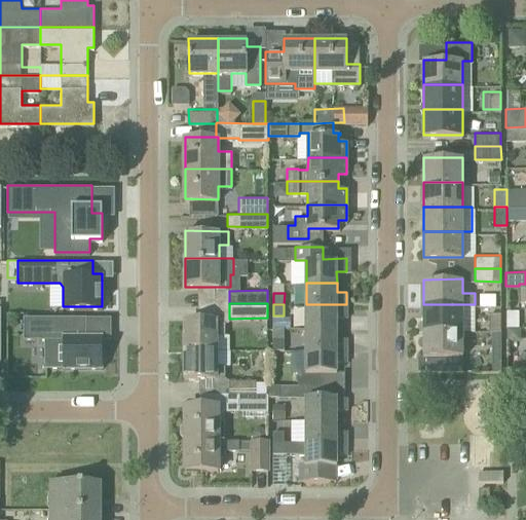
[(306,304),(305,326),(337,326),(336,316),(346,316),(346,304),(306,304)]
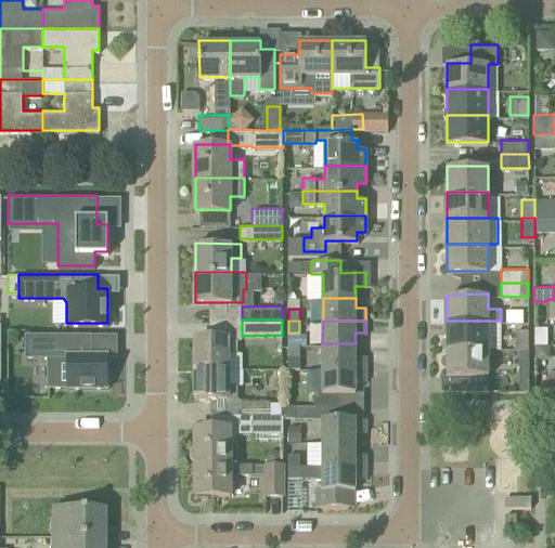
[(447,321),(447,347),(488,347),(488,321),(447,321)]
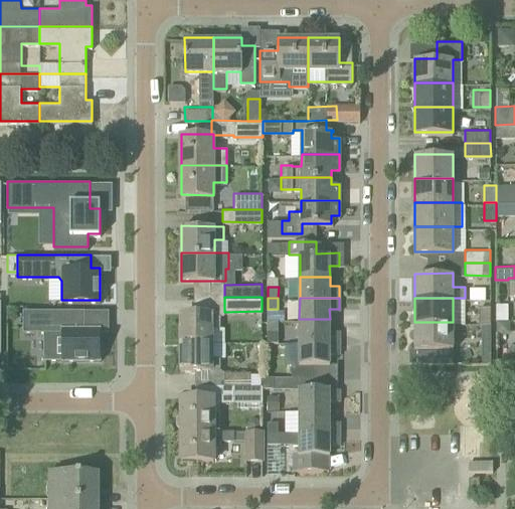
[(84,304),(23,304),(23,324),(44,324),(44,353),(61,353),(61,354),(100,354),(100,324),(84,324),(84,304)]
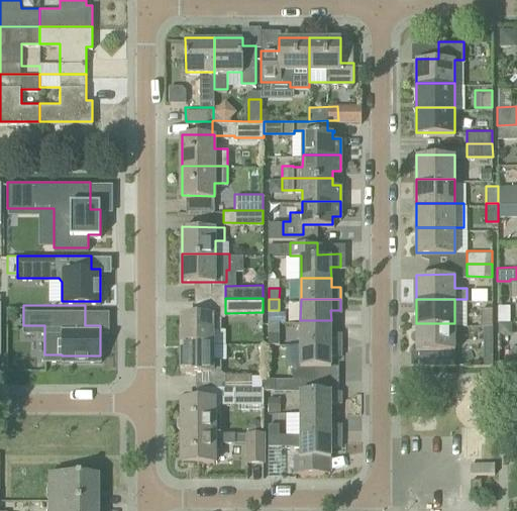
[(481,323),(482,323),(491,323),(492,323),(492,306),(482,306),(481,323)]
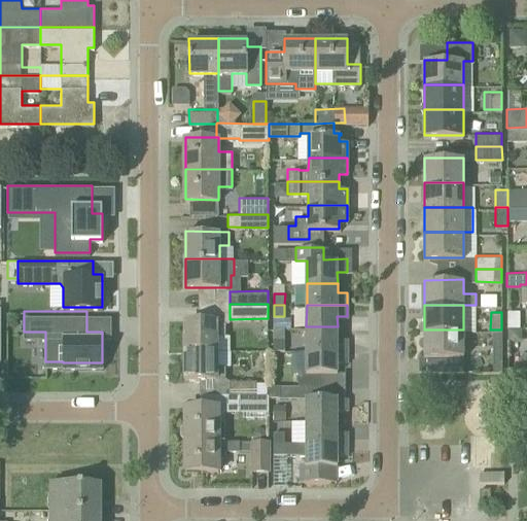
[(225,320),(185,320),(185,349),(215,349),(215,334),(225,334),(225,320)]
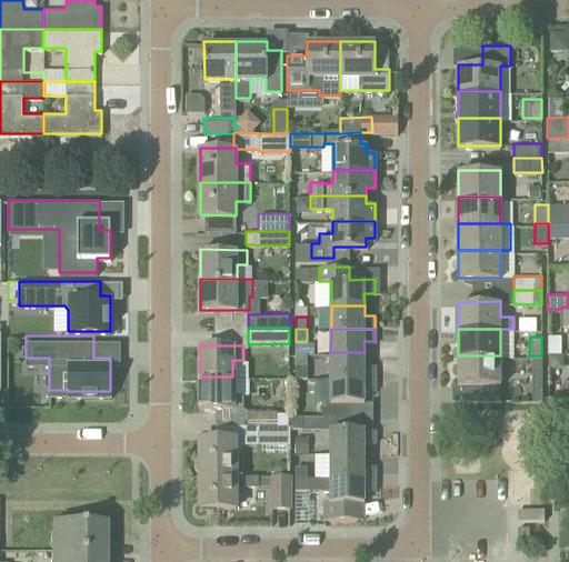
[(365,363),(365,352),(330,352),(330,377),(376,377),(375,363),(365,363)]
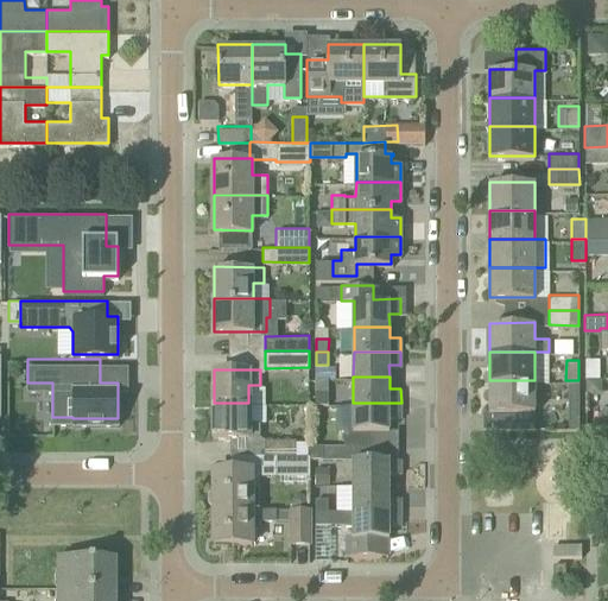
[(534,428),(534,380),(489,380),(489,410),(506,410),(506,428),(534,428)]
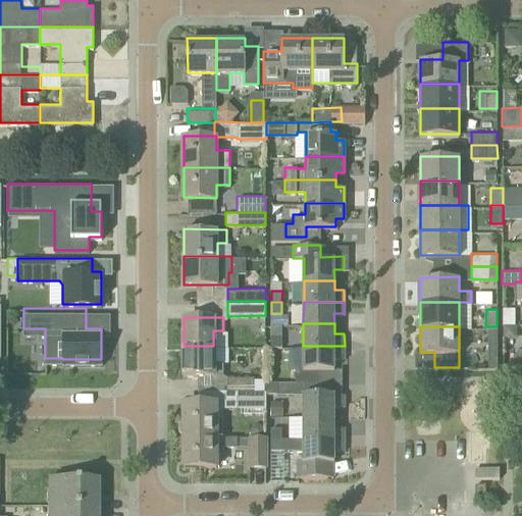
[(496,326),(486,326),(487,367),(497,367),(496,326)]
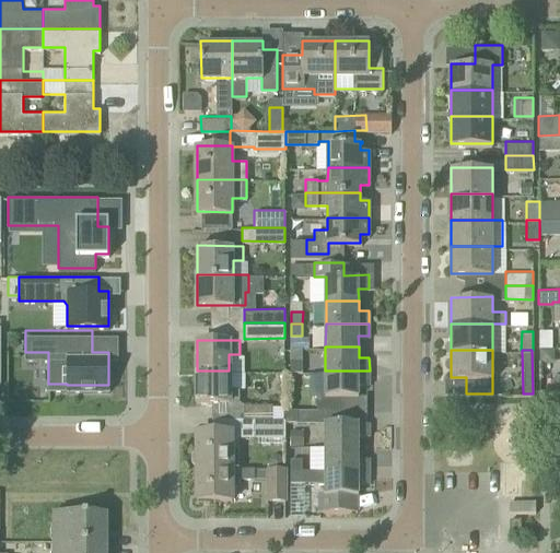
[(302,359),(291,359),(290,359),(290,371),(302,371),(302,359)]
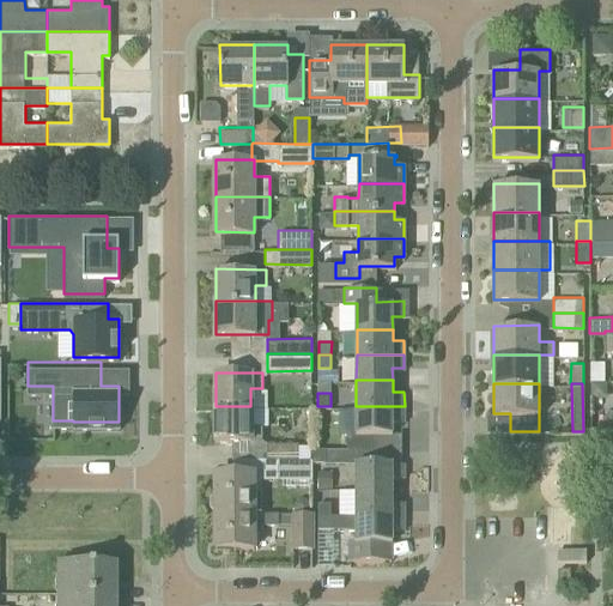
[(216,406),(216,440),(244,440),(262,440),(262,424),(250,424),(250,406),(216,406)]
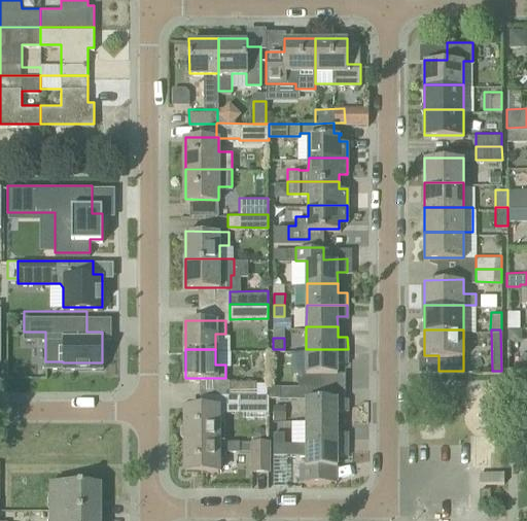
[(297,372),(297,384),(322,384),(322,372),(337,372),(337,360),(348,360),(348,349),(306,349),(306,372),(297,372)]
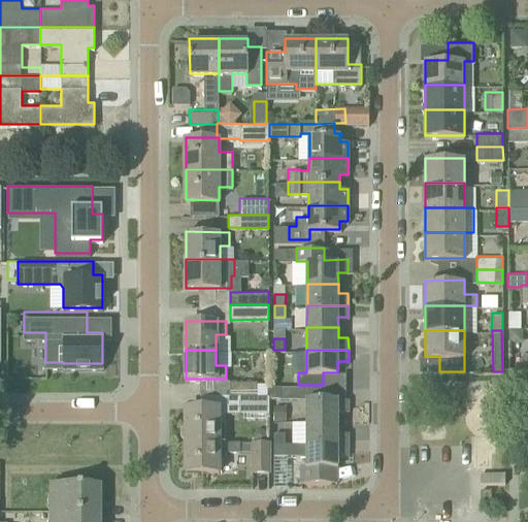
[(230,393),(257,393),(257,380),(230,380),(230,393)]
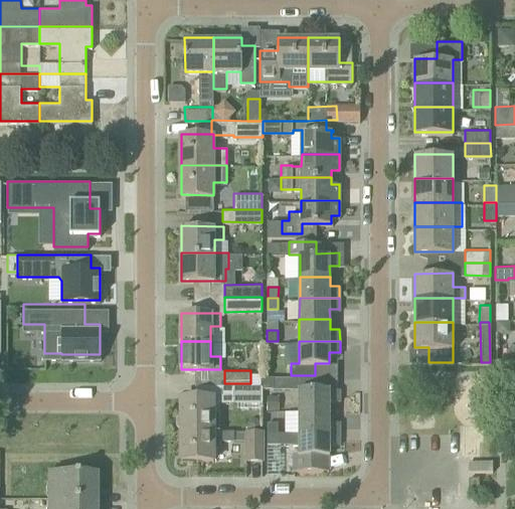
[(315,387),(315,375),(291,375),(273,376),(273,387),(291,387),(300,387),(300,409),(330,409),(330,399),(340,399),(340,387),(315,387)]
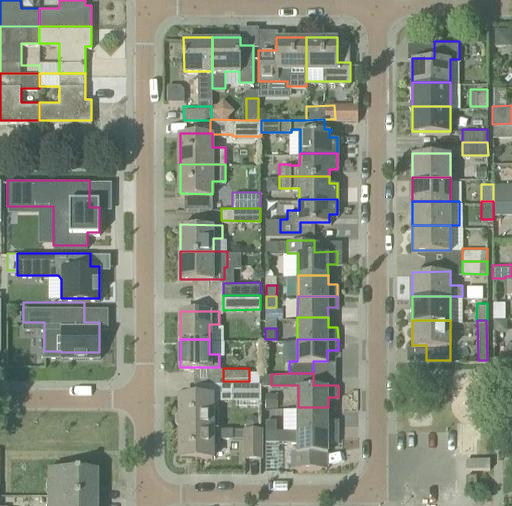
[(180,423),(180,427),(219,426),(219,408),(211,408),(211,399),(261,398),(261,383),(260,383),(260,381),(249,381),(223,381),(206,381),(206,394),(180,394),(180,412),(176,414),(176,421),(180,423)]
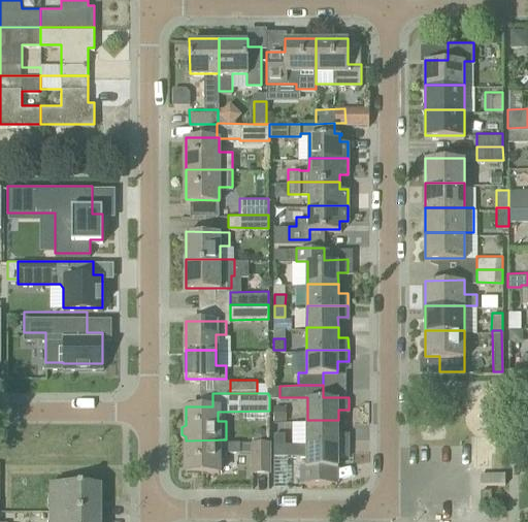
[(273,403),(273,420),(286,420),(286,403),(273,403)]
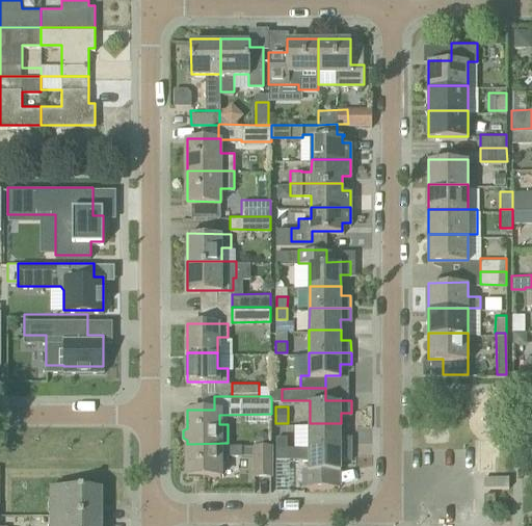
[(341,423),(310,423),(309,446),(351,446),(351,434),(341,434),(341,423)]
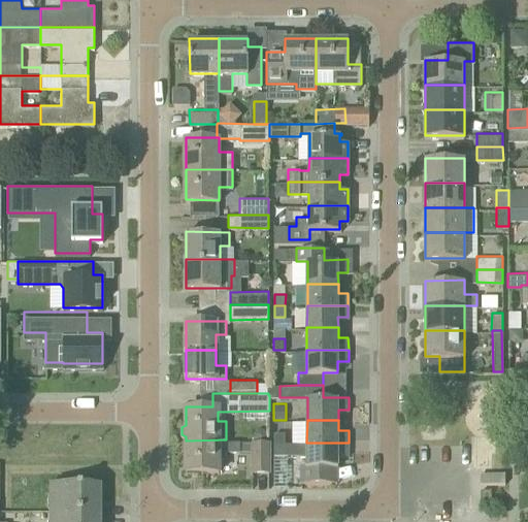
[(274,432),(273,443),(285,443),(286,432),(274,432)]
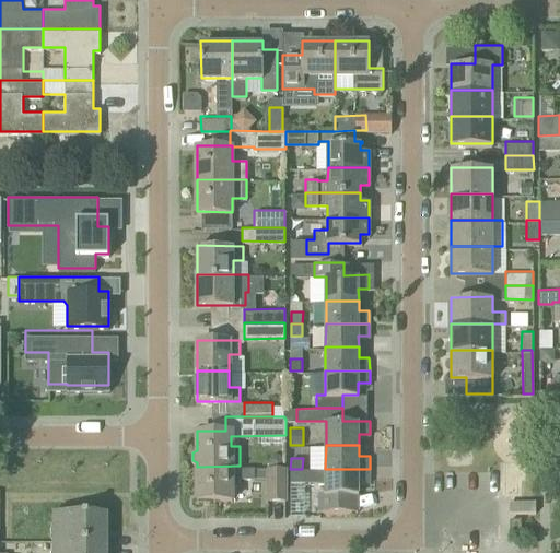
[(255,466),(240,466),(197,467),(197,497),(232,497),(232,483),(238,483),(238,477),(255,477),(255,466)]
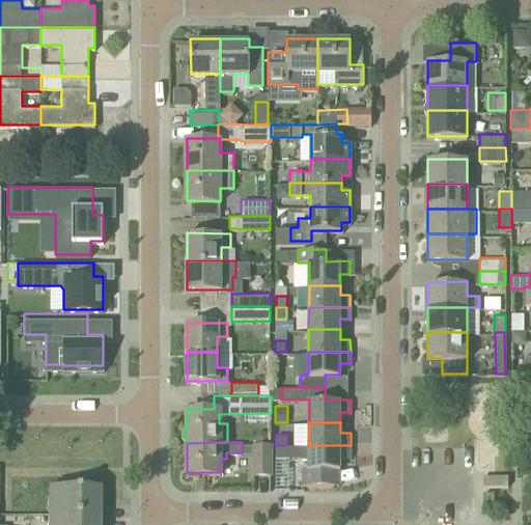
[(271,472),(271,442),(254,442),(254,472),(271,472)]
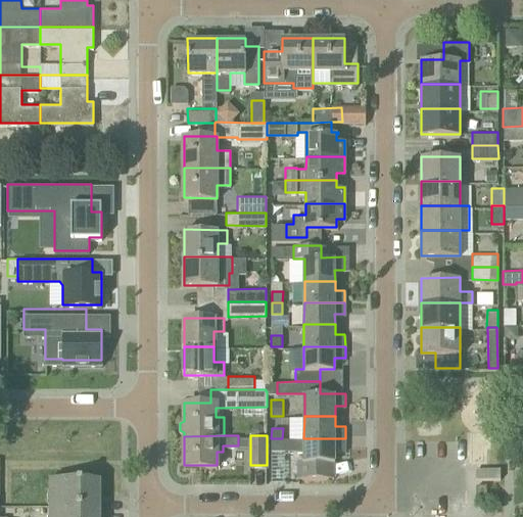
[(271,438),(271,450),(303,450),(303,461),(298,461),(298,476),(328,476),(328,461),(335,461),(335,450),(345,450),(345,438),(303,438),(282,438),(271,438)]
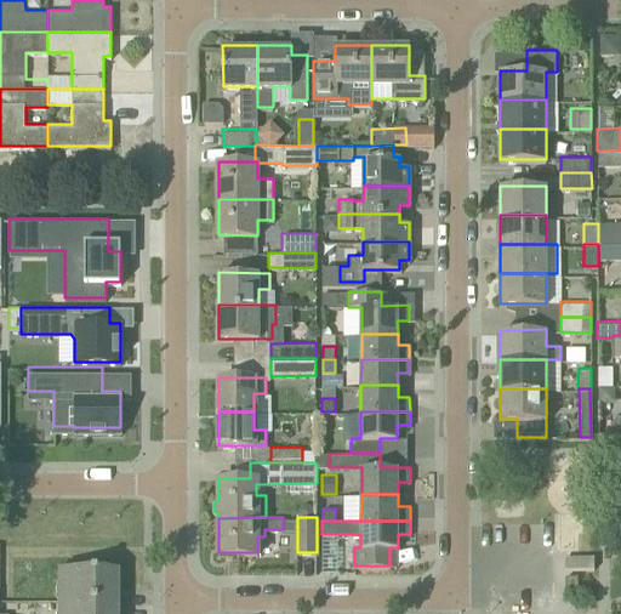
[(593,567),(593,555),(564,555),(564,567),(593,567)]
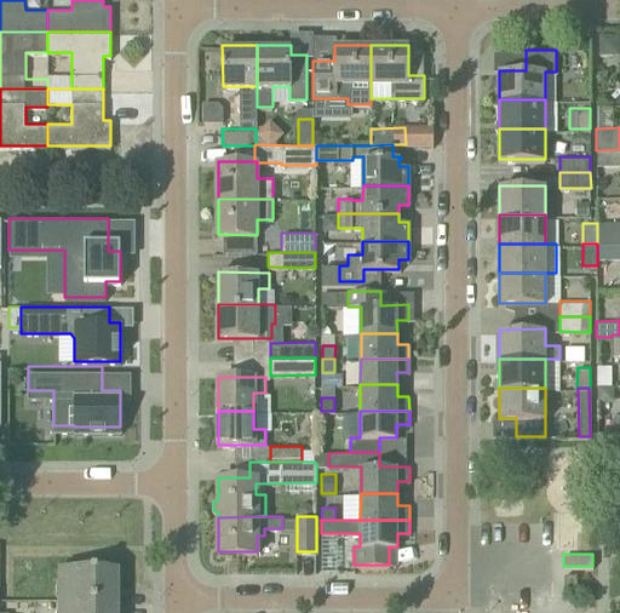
[(59,566),(59,576),(59,579),(63,579),(63,596),(119,597),(119,566),(84,566),(84,557),(67,557),(67,566),(59,566)]
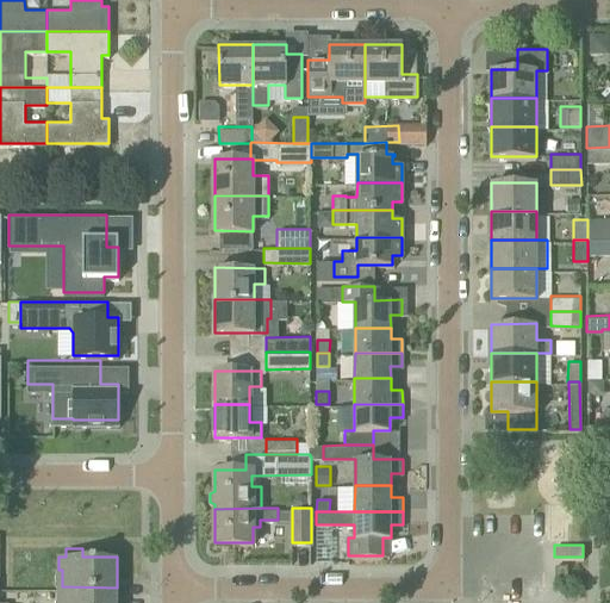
[(555,564),(555,580),(567,580),(567,564),(555,564)]
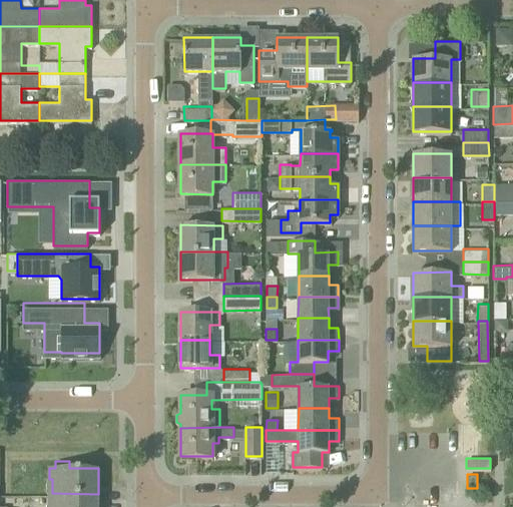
[(97,506),(98,494),(52,493),(49,493),(49,504),(52,504),(51,506),(97,506)]
